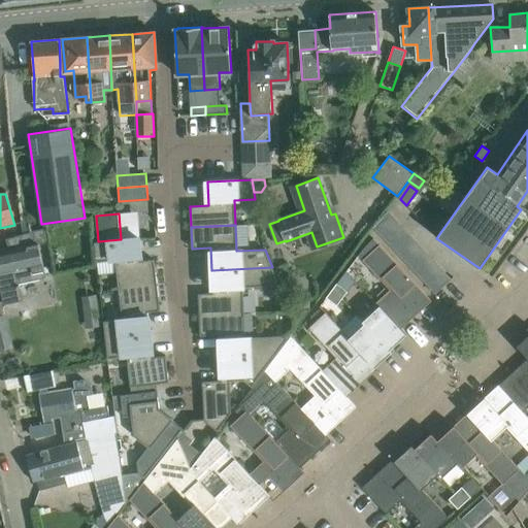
[(46,277),(43,265),(39,245),(46,243),(43,230),(26,234),(6,239),(9,251),(0,252),(0,287),(2,298),(4,304),(24,300),(21,284),(46,277)]
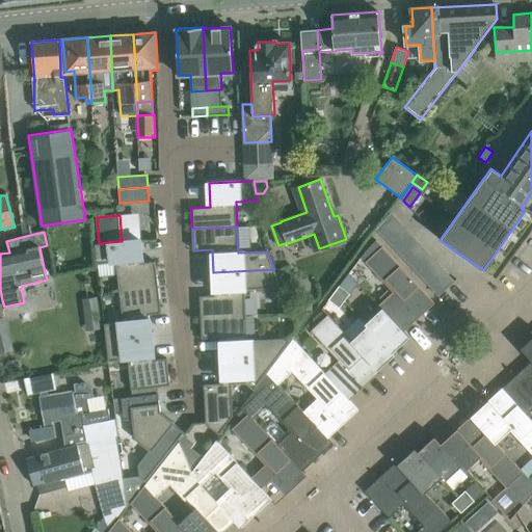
[(156,261),(143,263),(140,239),(95,244),(97,264),(116,262),(120,292),(158,287),(156,261)]
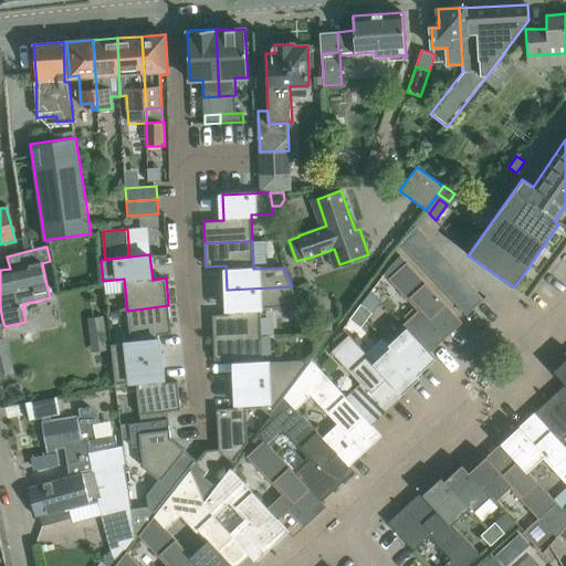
[(461,321),(407,262),(389,279),(418,311),(402,325),(406,328),(407,328),(413,336),(415,335),(429,350),(461,321)]
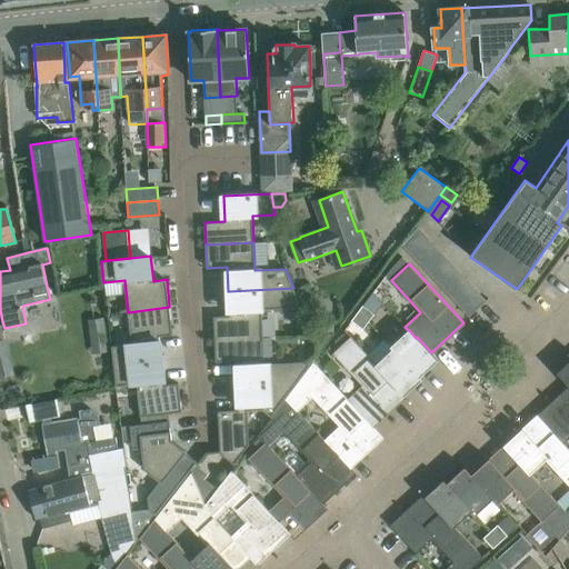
[(301,308),(293,288),(228,291),(229,316),(215,317),(216,339),(263,337),(261,309),(301,308)]
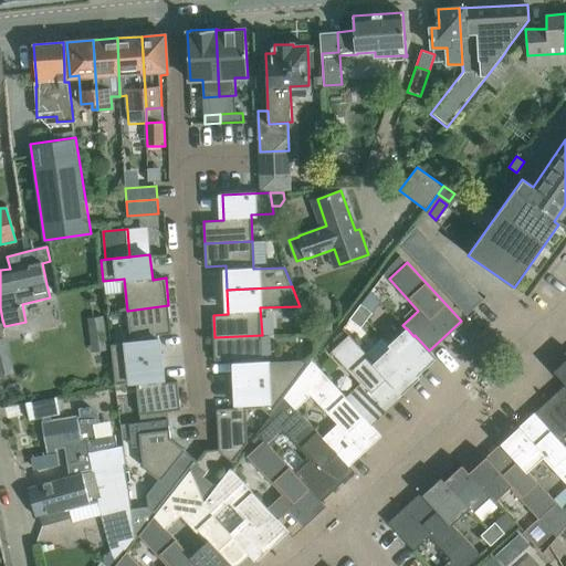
[(373,312),(362,304),(355,312),(367,320),(373,312)]
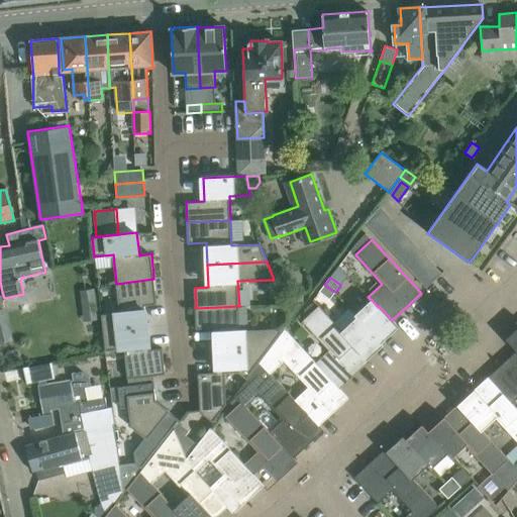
[(157,304),(153,279),(116,284),(119,313),(101,315),(103,332),(147,327),(145,306),(157,304)]
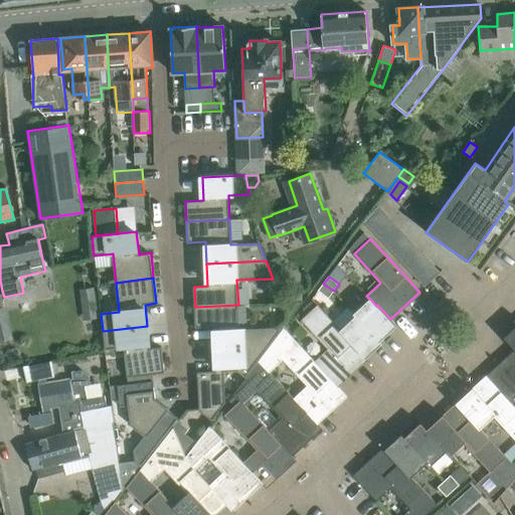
[(334,291),(323,284),(318,291),(329,298),(334,291)]
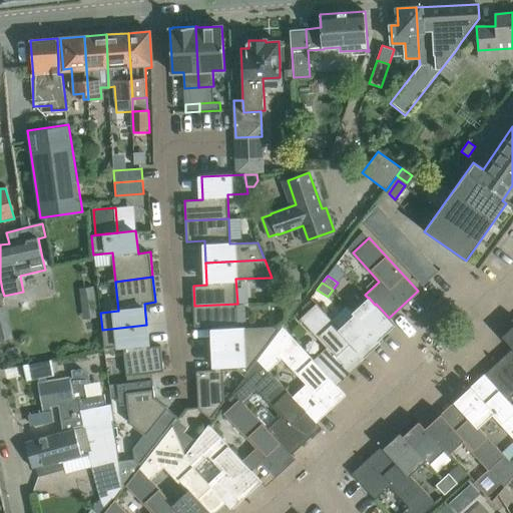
[(395,325),(389,318),(376,304),(375,305),(369,298),(368,298),(353,313),(354,315),(355,314),(377,339),(378,338),(380,340),(395,325)]
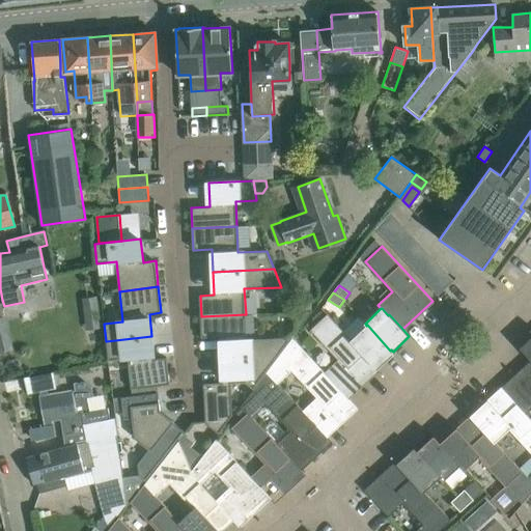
[(314,311),(300,312),(301,329),(314,311)]
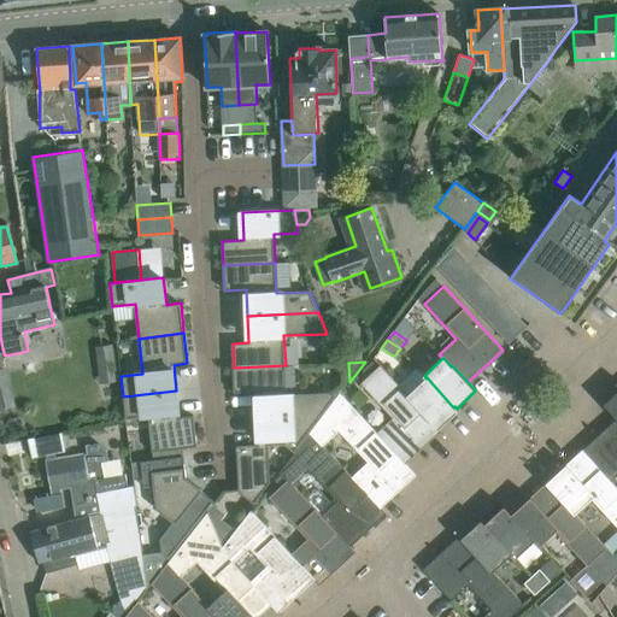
[(286,395),(285,365),(233,368),(234,393),(256,392),(257,418),(321,415),(338,393),(286,395)]
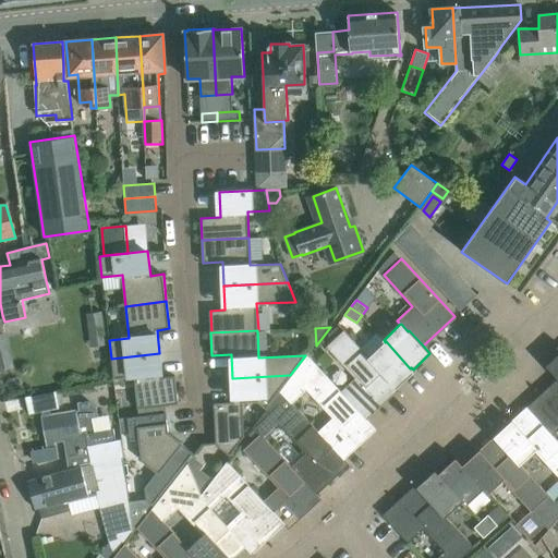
[(368,358),(344,330),(326,347),(355,378),(341,391),(340,391),(365,417),(398,388),(396,386),(395,386),(368,358)]
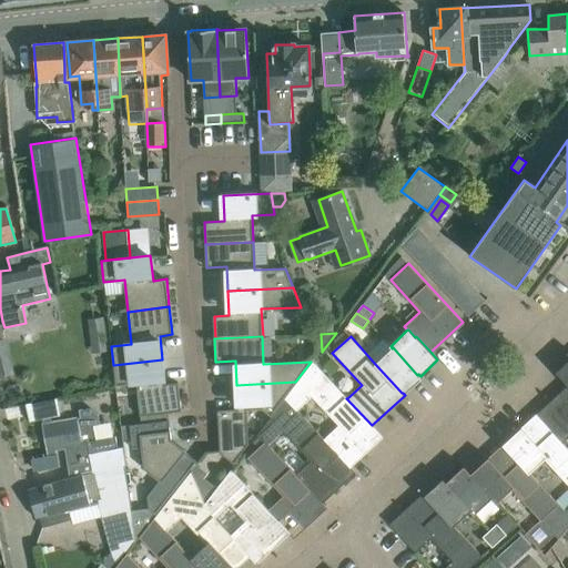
[(393,347),(392,348),(375,364),(402,393),(403,393),(405,395),(422,378),(421,376),(418,374),(417,375),(393,347)]
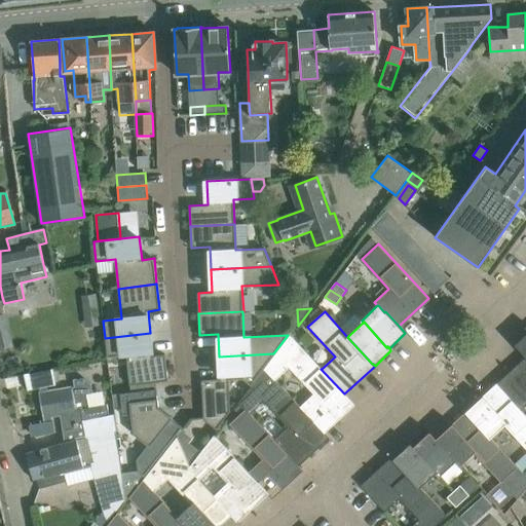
[(153,355),(150,333),(105,338),(107,357),(126,354),(129,385),(168,380),(165,354),(153,355)]
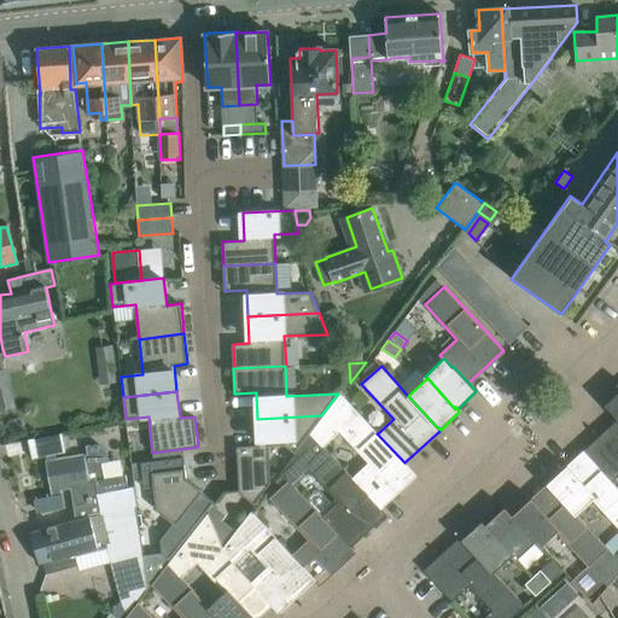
[(617,391),(605,404),(617,419),(617,391)]
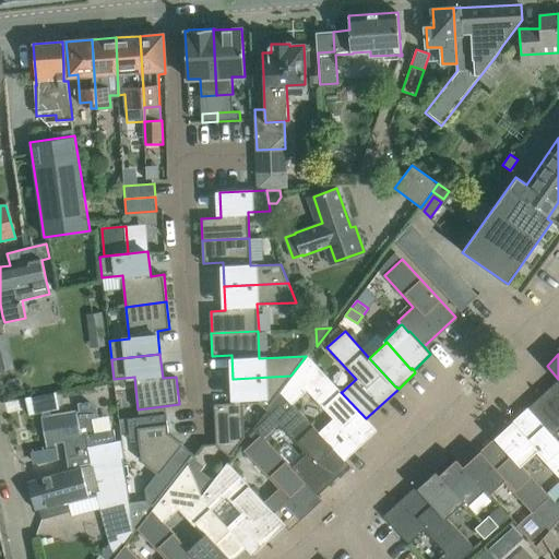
[(344,459),(376,428),(366,418),(341,392),(342,392),(308,356),(282,392),(293,404),(307,390),(333,418),(319,432),(329,443),(330,443),(344,459)]
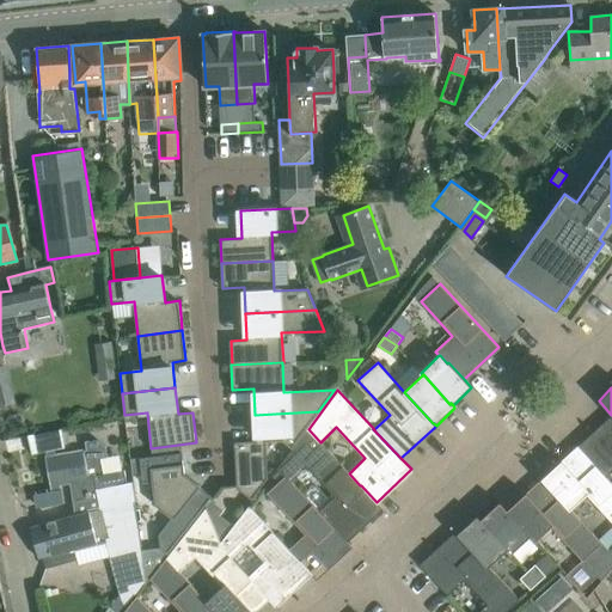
[(292,448),(318,411),(255,415),(256,441),(234,442),(237,488),(252,500),(268,478),(267,442),(282,441),(292,448)]
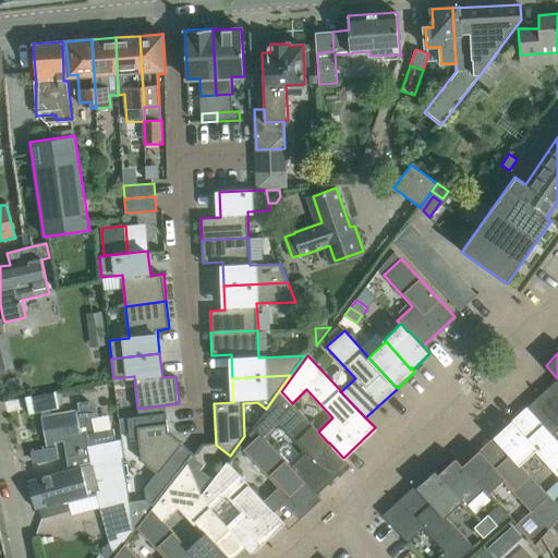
[(557,381),(529,409),(553,435),(557,429),(557,381)]
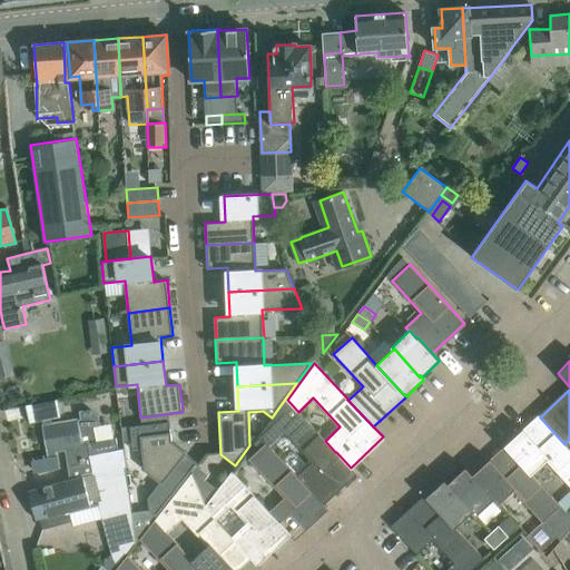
[(57,402),(57,400),(26,405),(28,422),(60,416),(59,414),(57,402)]
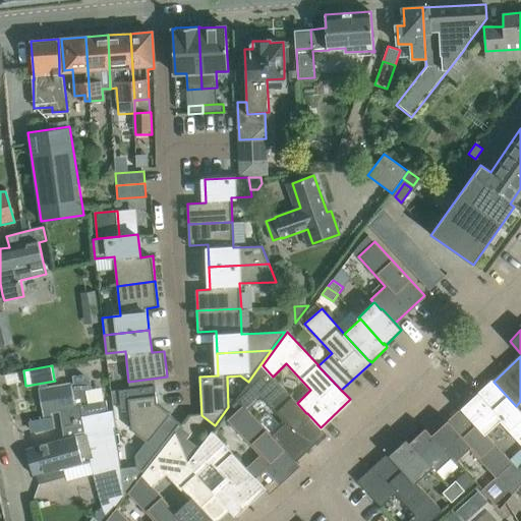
[(297,403),(273,377),(263,365),(236,399),(238,400),(243,405),(247,409),(248,409),(262,397),(285,422),(272,435),(272,436),(294,460),(295,460),(325,431),(321,427),(307,413),(306,413),(297,403)]
